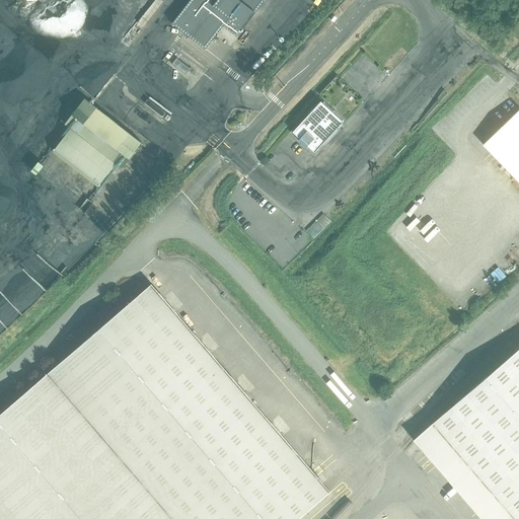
[(191,0),(172,23),(205,49),(223,25),(237,36),(265,0),(191,0)]
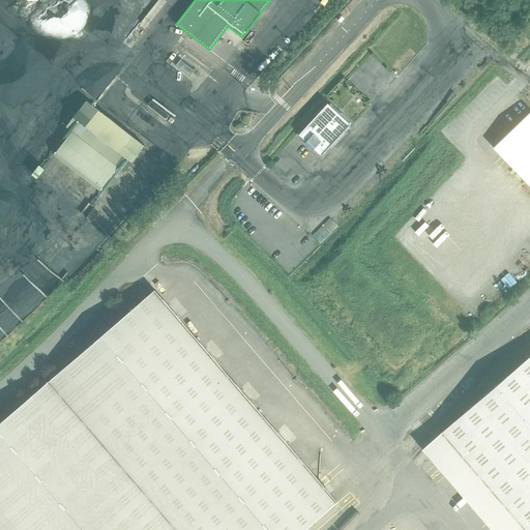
[(176,65),(189,76),(194,70),(180,60),(176,65)]
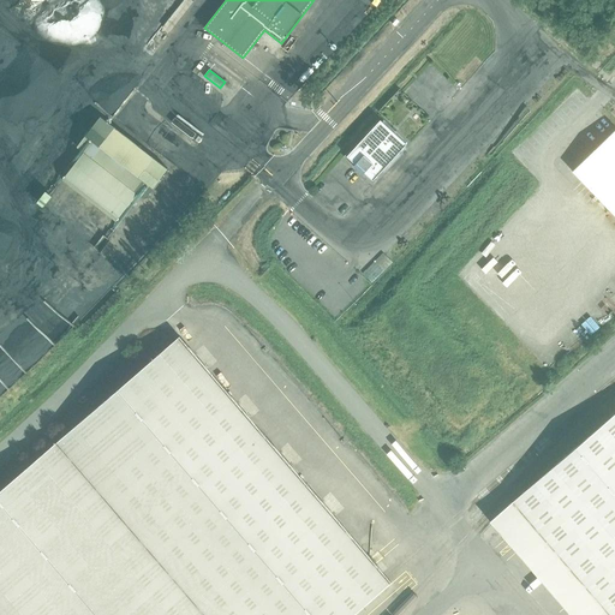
[(77,147),(83,151),(65,177),(119,218),(138,195),(144,199),(167,169),(100,118),(77,147)]
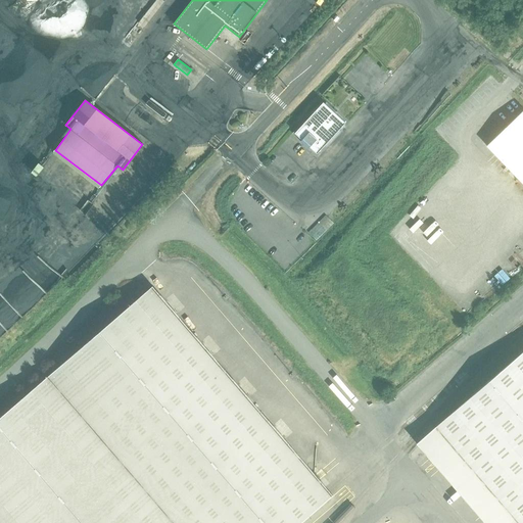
[(311,147),(317,153),(345,123),(324,103),(295,133),(302,140),(300,142),(308,149),(311,147)]
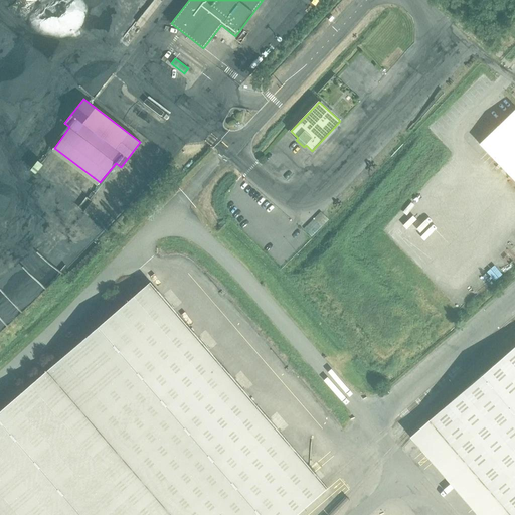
[(514,109),(479,144),(514,180),(514,109)]
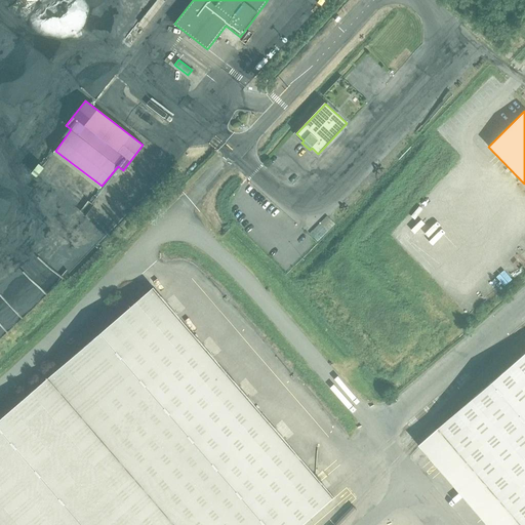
[(40,176),(47,167),(42,162),(34,172),(40,176)]
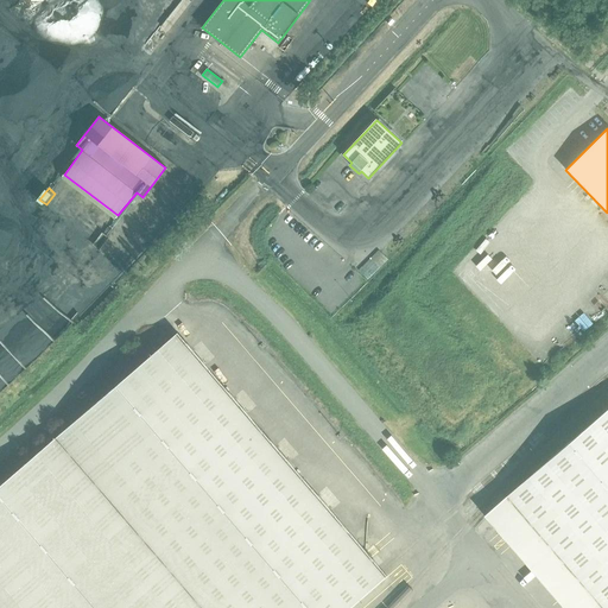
[(359,271),(368,280),(388,259),(379,249),(359,271)]
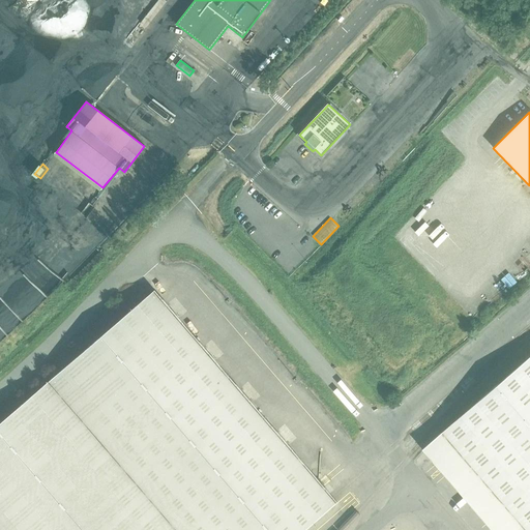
[(304,529),(337,502),(315,475),(154,291),(0,423),(0,529),(304,529)]
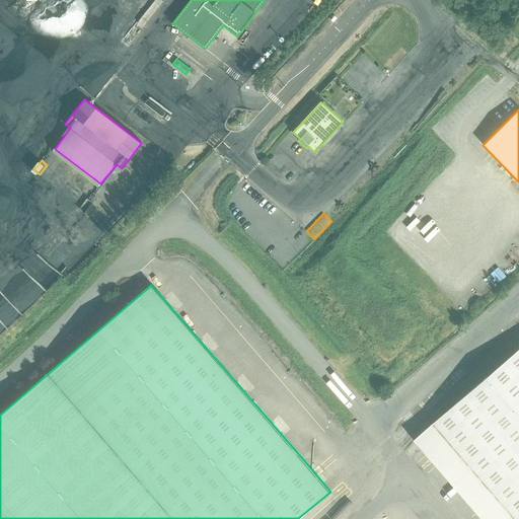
[(518,518),(518,349),(432,424),(513,518),(518,518)]
